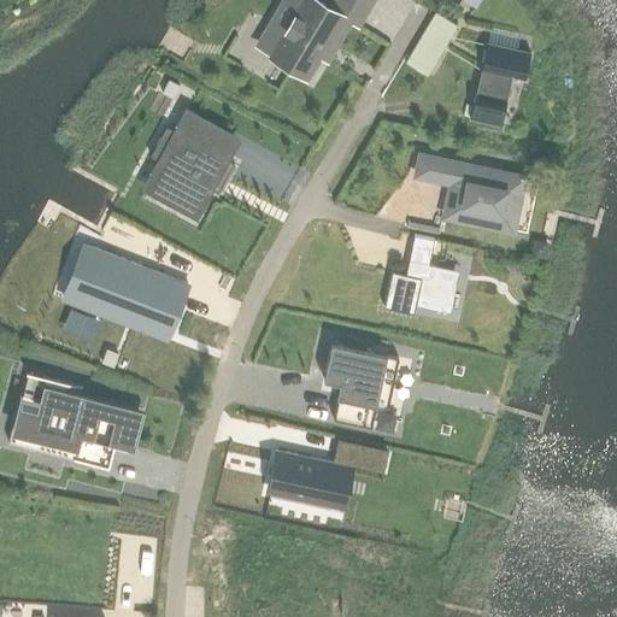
[(286,33),(271,58),(305,78),(318,56),(325,60),(336,43),(328,39),(342,16),(315,0),(304,0),(300,7),(288,0),(286,0),(271,24),(286,33)]
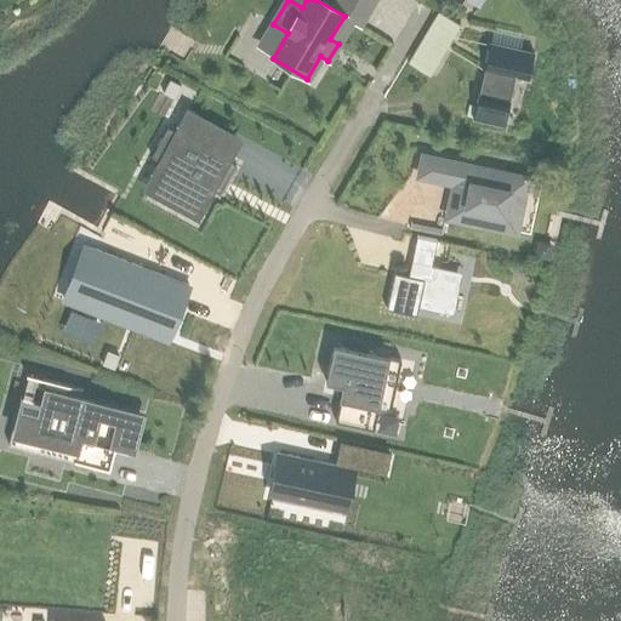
[(438,12),(423,38),(444,51),(460,26),(438,12)]
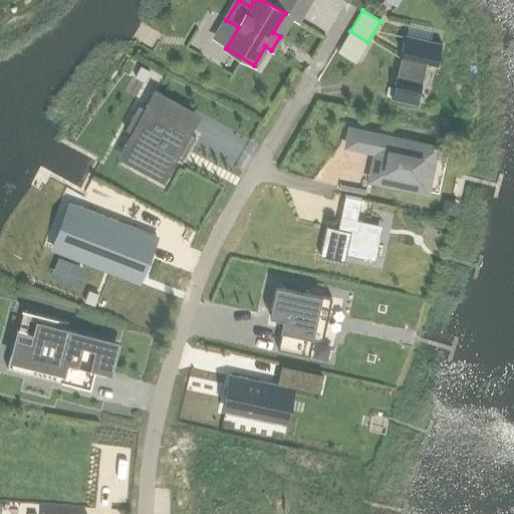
[(405,36),(392,98),(418,104),(426,63),(437,66),(442,44),(430,41),(407,36),(405,36)]
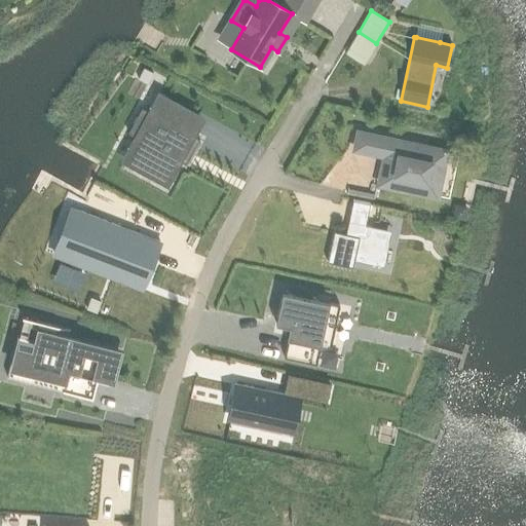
[(153,74),(144,68),(138,79),(147,84),(153,74)]
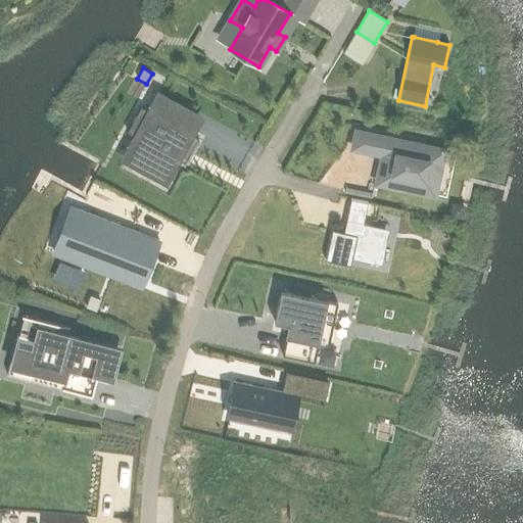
[(165,100),(159,112),(175,121),(182,109),(165,100)]
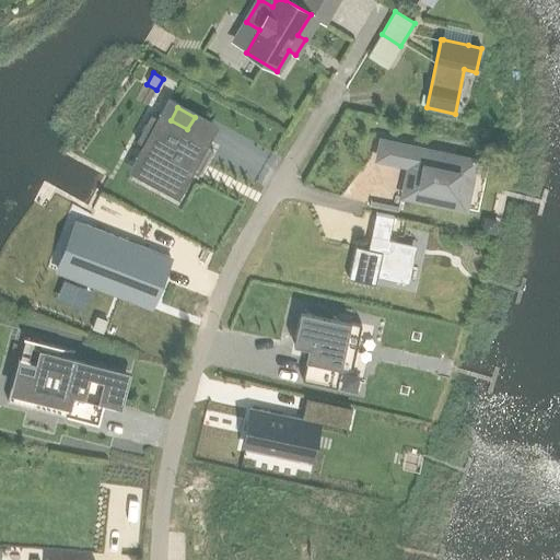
[(150,115),(136,141),(142,146),(153,151),(142,173),(181,194),(193,173),(198,175),(212,149),(208,146),(156,118),(150,115)]
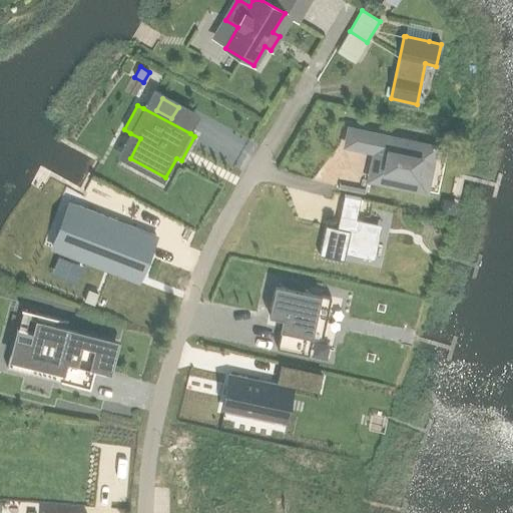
[(350,130),(347,146),(363,149),(366,133),(350,130)]
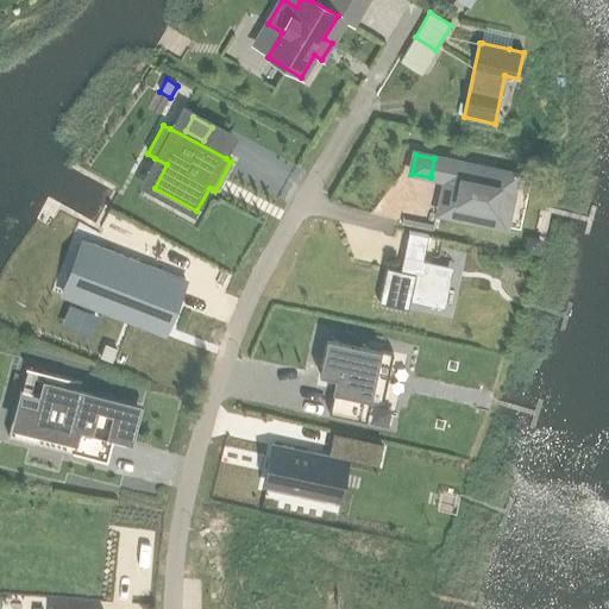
[(451,162),(439,214),(464,220),(468,205),(509,213),(516,177),(451,162)]
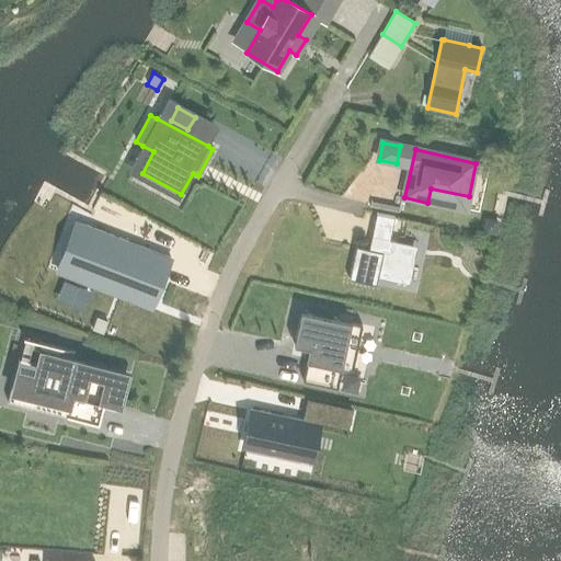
[(376,221),(375,226),(391,230),(392,226),(395,219),(377,215),(376,221)]
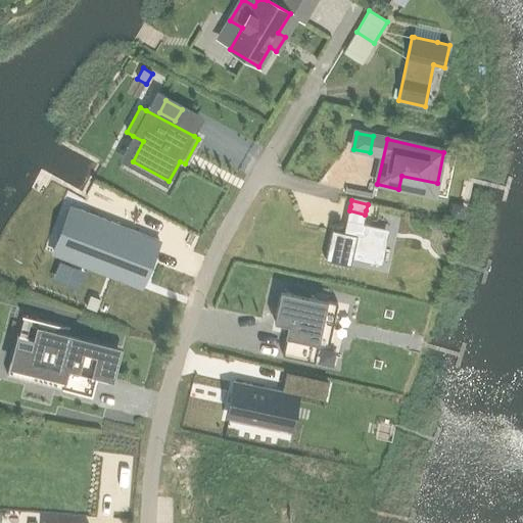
[(73,206),(55,249),(139,283),(156,240),(73,206)]
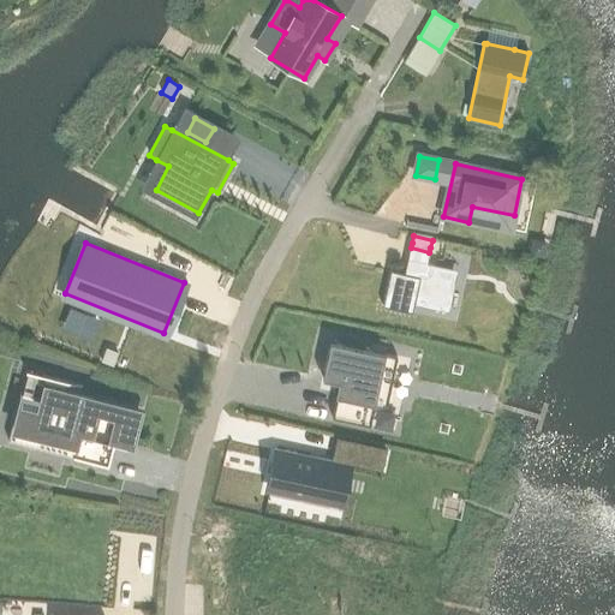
[(390,270),(382,308),(412,314),(415,302),(446,309),(454,275),(434,272),(435,267),(423,263),(416,262),(413,275),(405,273),(390,270)]
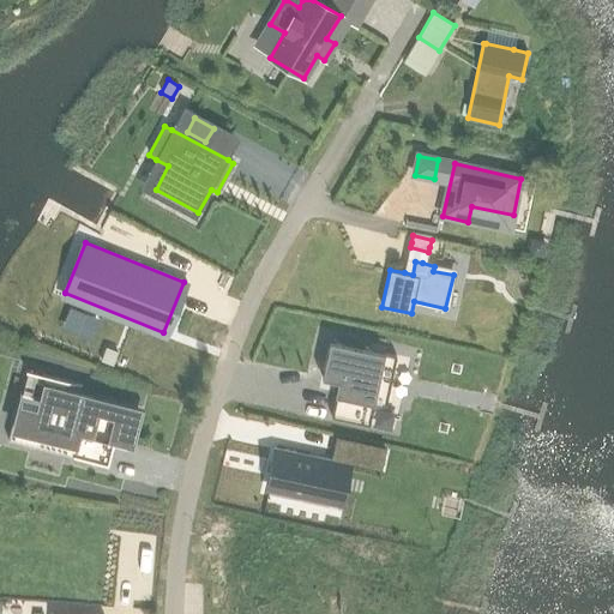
[(330,343),(321,379),(339,383),(331,419),(369,427),(374,405),(385,408),(396,357),(330,343)]
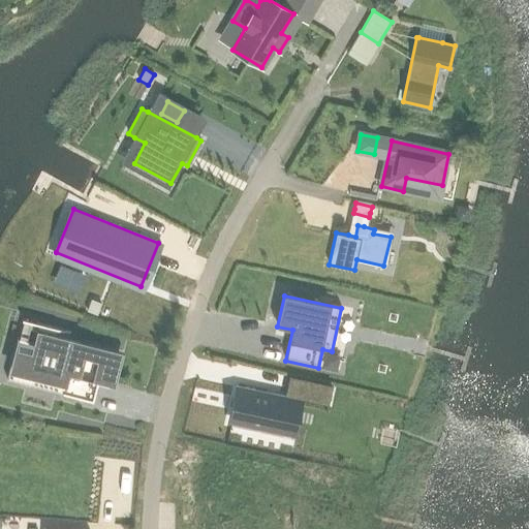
[(101,304),(91,300),(86,313),(96,317),(101,304)]
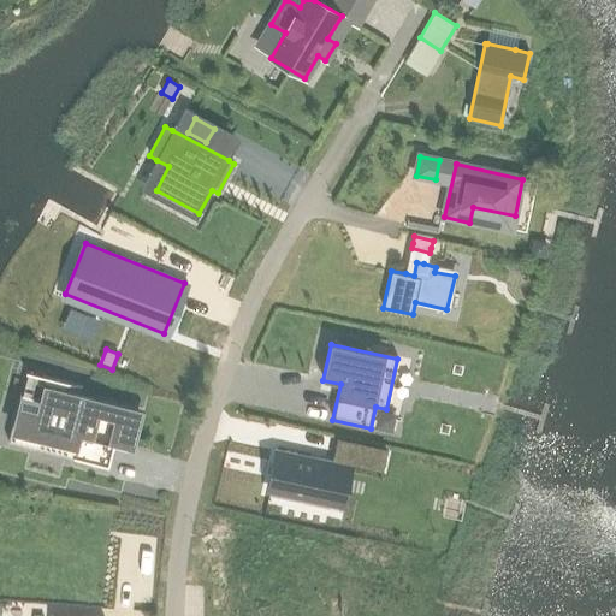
[(21,396),(9,442),(108,468),(114,444),(134,449),(144,410),(81,394),(83,386),(45,377),(39,400),(21,396)]
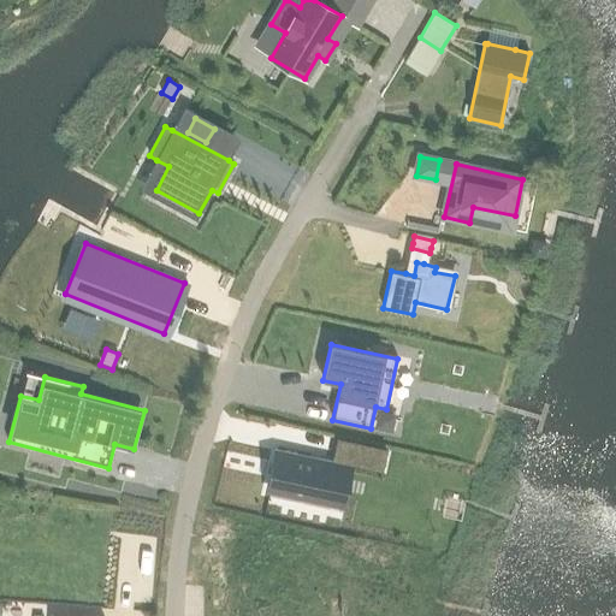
[(337,439),(333,461),(381,471),(386,450),(337,439)]
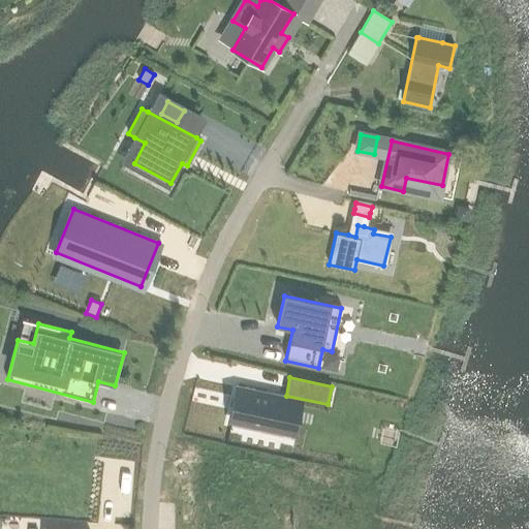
[(239,391),(232,423),(281,433),(287,401),(239,391)]
